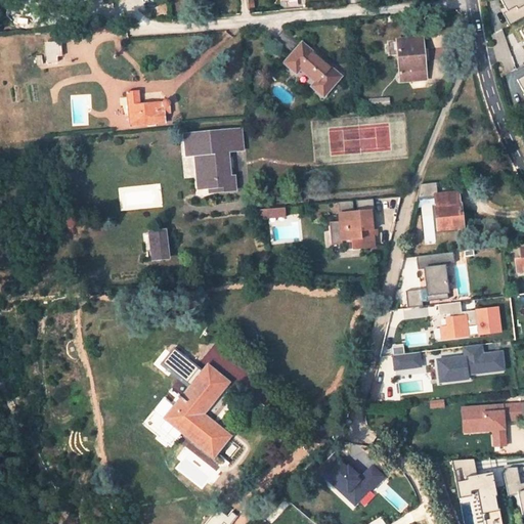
[(523,8),(515,11),(522,36),(523,35),(523,8)]
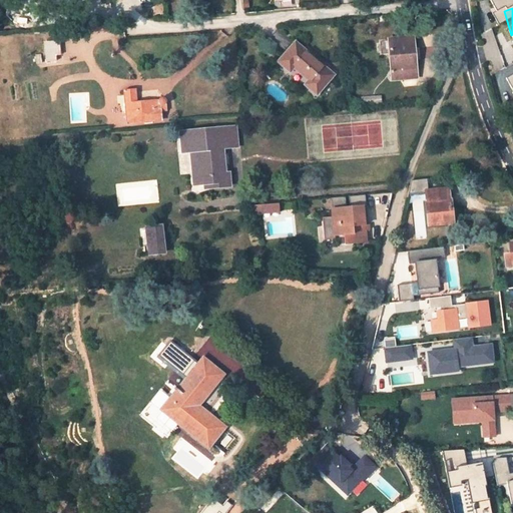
[(414,38),(389,40),(393,80),(417,78),(414,38)]
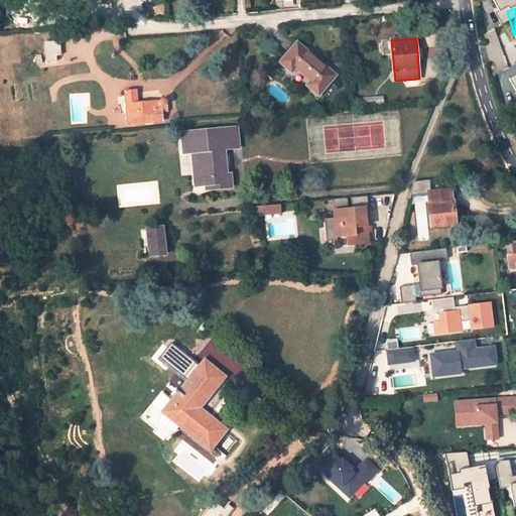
[(44,43),(46,61),(55,61),(54,55),(59,54),(58,41),(44,43)]
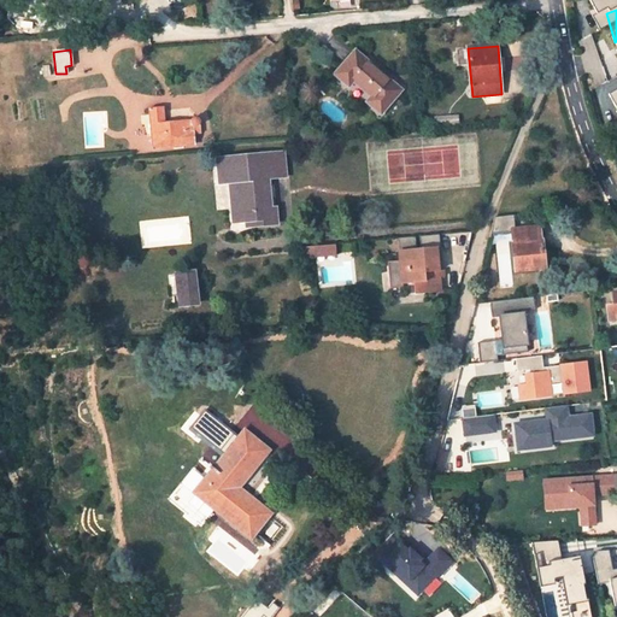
[(356,52),(335,75),(348,87),(353,81),(371,97),(366,103),(381,115),(400,90),(356,52)]
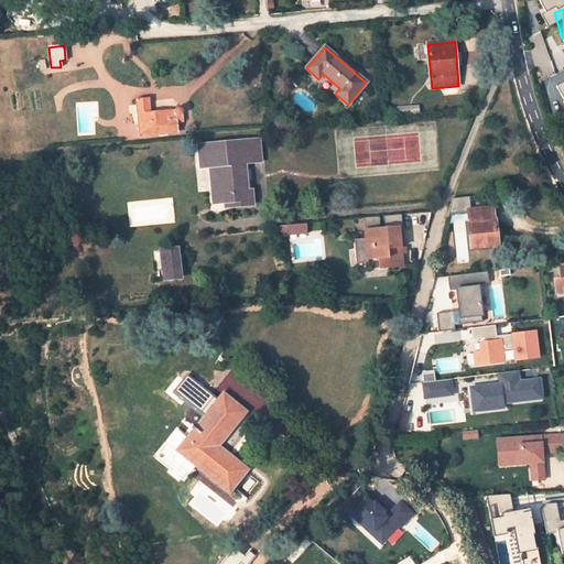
[(563,71),(552,77),(555,84),(563,79),(563,71)]
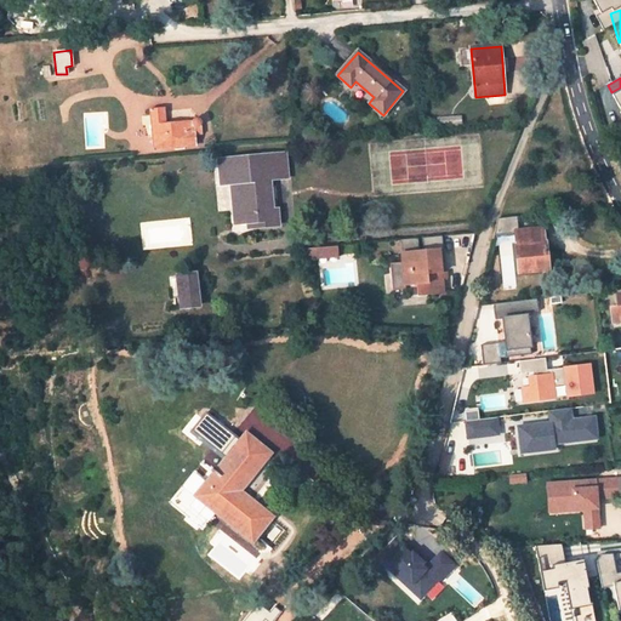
[(154,148),(195,144),(194,129),(198,129),(200,127),(201,126),(201,124),(201,123),(200,120),(199,119),(197,119),(194,119),(193,121),(165,124),(164,108),(151,109),(154,148)]
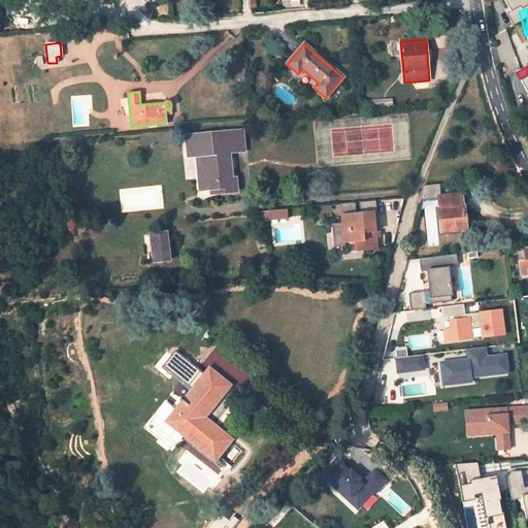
[(392,100),(372,102),(373,109),(392,108),(392,100)]
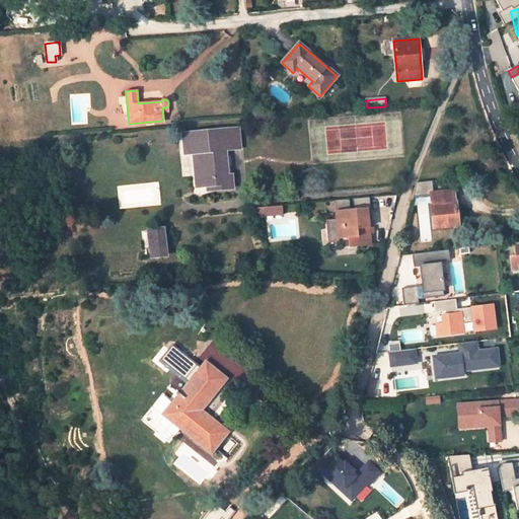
[(238,129),(183,133),(186,154),(195,153),(199,188),(208,187),(209,191),(233,189),(231,175),(227,176),(225,150),(240,149),(238,129)]
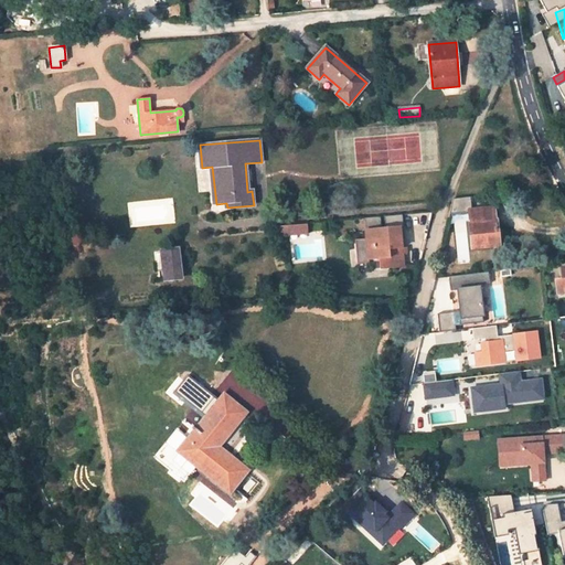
[(498,245),(493,205),(468,209),(472,248),(498,245)]
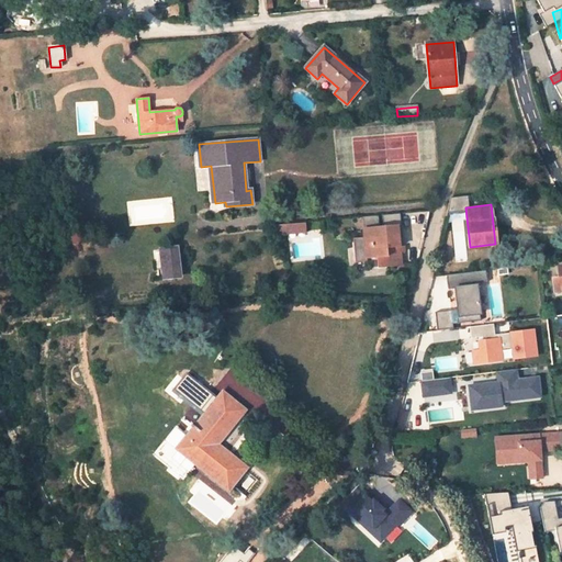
[(302,222),(283,224),(283,233),(303,231),(302,222)]
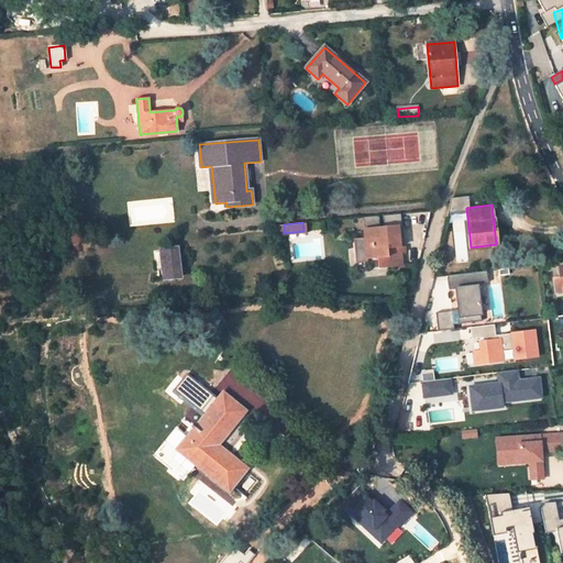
[(284,224),(272,224),(275,234),(284,233),(284,224)]
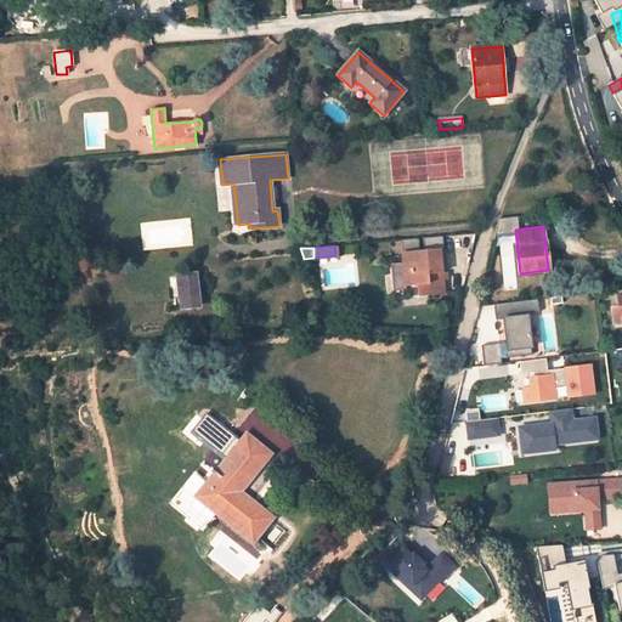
[(439,249),(403,253),(405,263),(391,264),(394,290),(407,289),(407,286),(418,284),(418,295),(445,293),(444,280),(441,280),(439,249)]
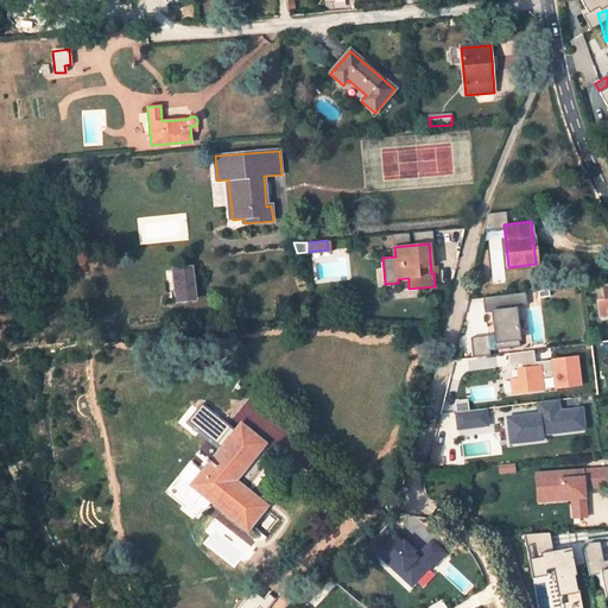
[(195,299),(191,268),(173,271),(178,302),(195,299)]
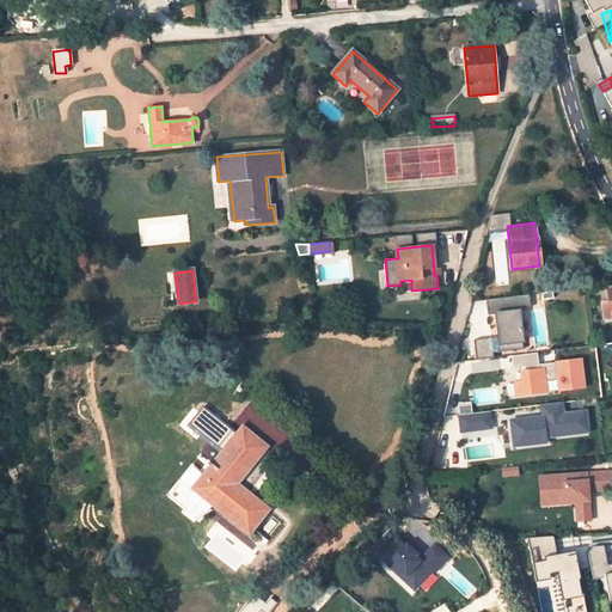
[(411,280),(401,281),(401,285),(401,292),(411,291),(411,280)]
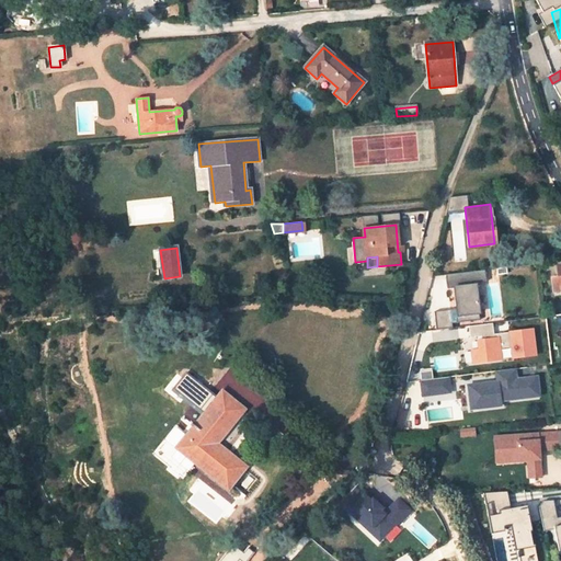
[(487,282),(485,270),(446,275),(447,288),(455,288),(458,316),(456,316),(457,322),(480,320),(476,283),(487,282)]
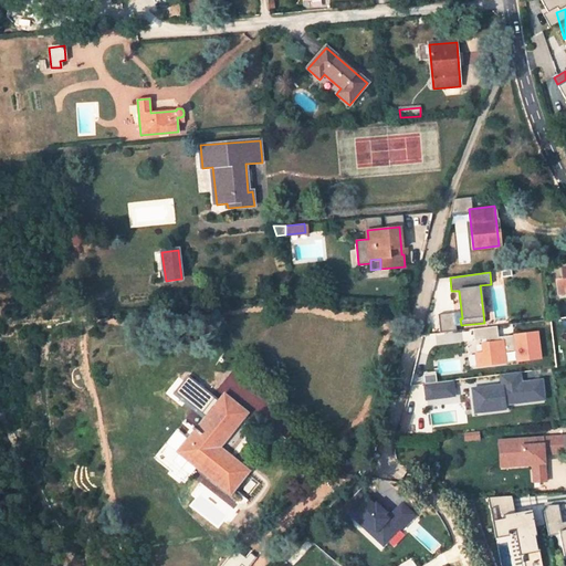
[(454,313),(440,314),(441,329),(456,329),(454,313)]
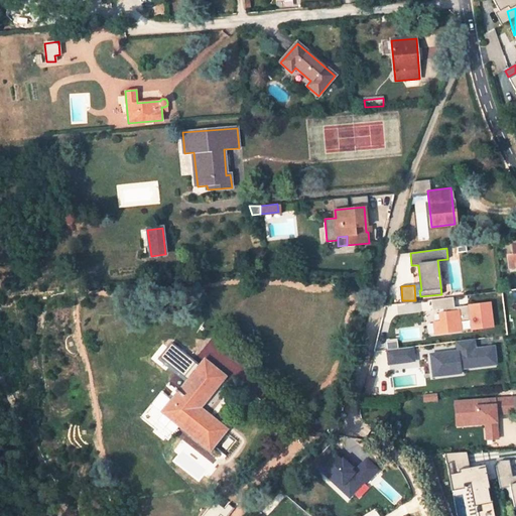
[(471,330),(494,328),(491,301),(455,305),(454,297),(432,299),(433,311),(426,312),(427,324),(432,324),(433,335),(463,332),(461,320),(470,319),(471,330)]
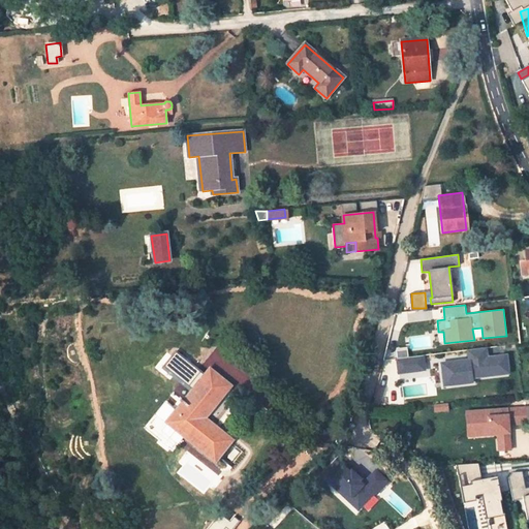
[(467,358),(439,361),(441,386),(473,382),(473,378),(510,374),(507,352),(488,354),(487,347),(466,349),(467,358)]
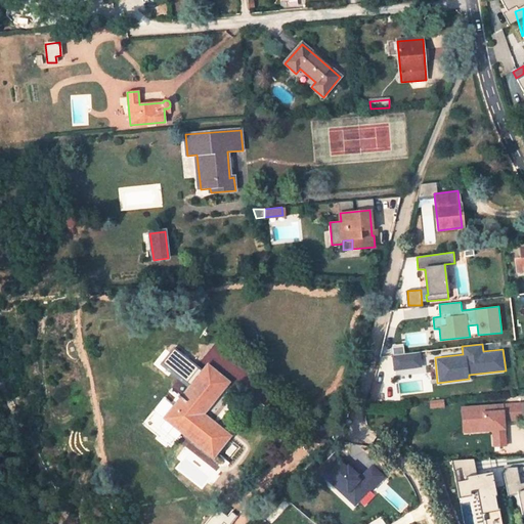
[(421,351),(403,352),(403,346),(392,346),(393,374),(422,372),(421,351)]
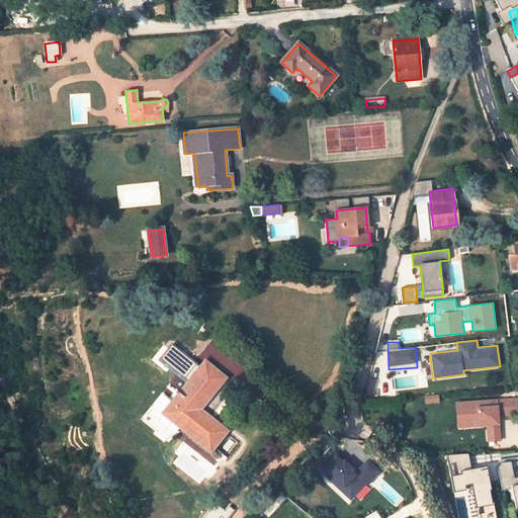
[(162,416),(179,430),(181,427),(210,451),(226,432),(199,411),(225,378),(205,363),(162,416)]
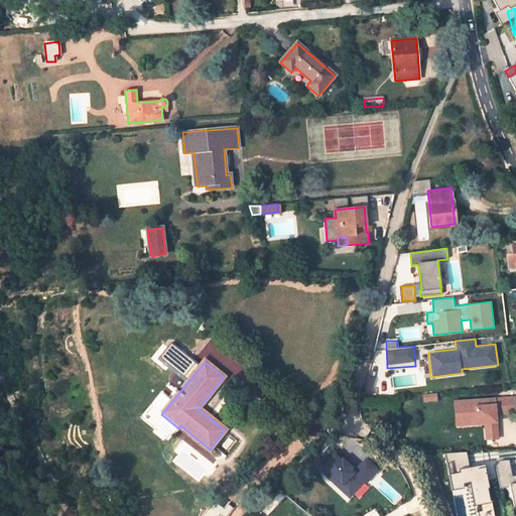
[(501,389),(502,402),(512,401),(511,388),(501,389)]
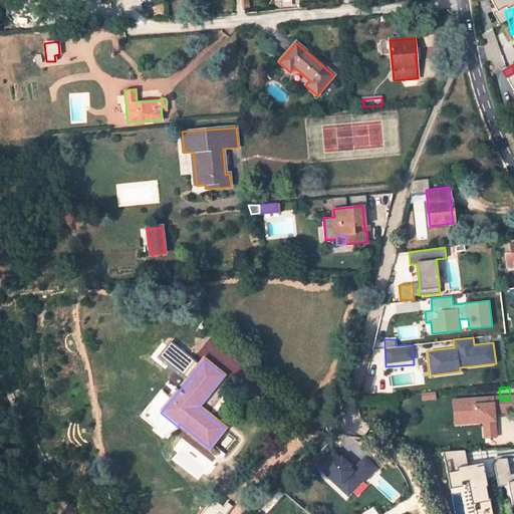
[(310,463),(350,497),(376,467),(363,455),(353,466),(327,443),(310,463)]
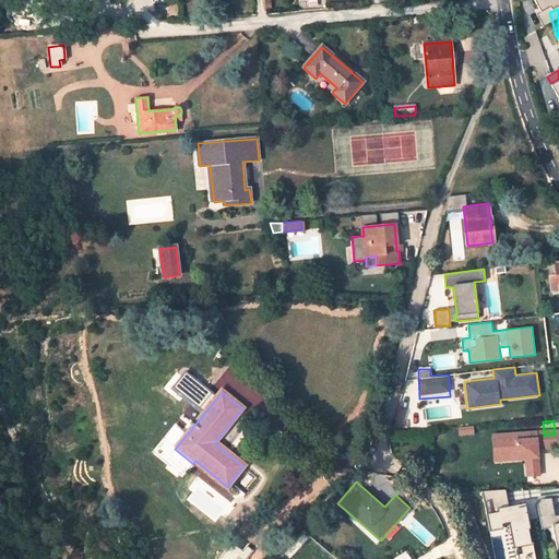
[(533,558),(525,502),(508,504),(506,488),(484,491),(489,526),(510,524),(514,547),(519,546),(520,558),(533,558)]
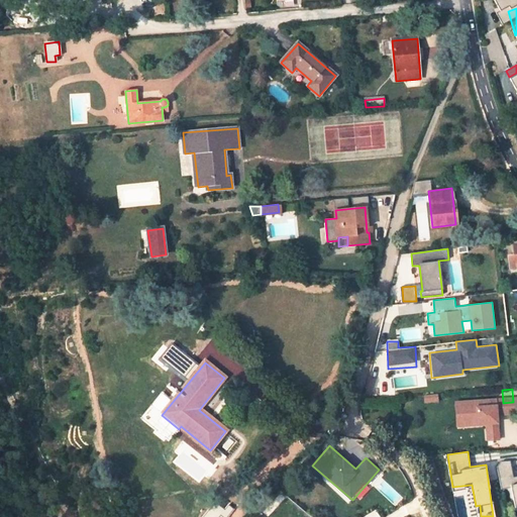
[(516,475),(513,477),(510,460),(497,462),(501,488),(511,487),(515,507),(516,506),(516,475)]
